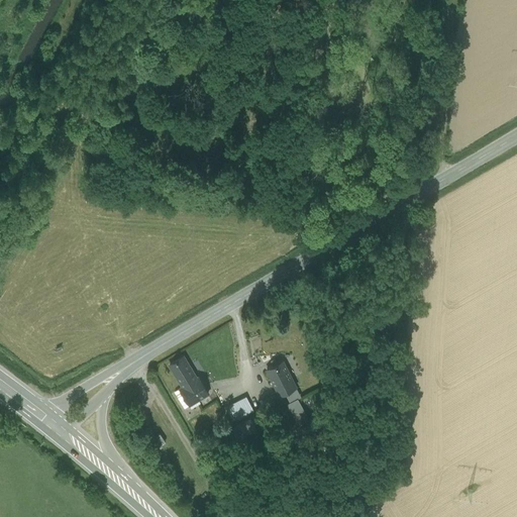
[(183,387),(179,389),(189,405),(208,394),(198,377),(196,379),(183,356),(170,365),(183,387)]
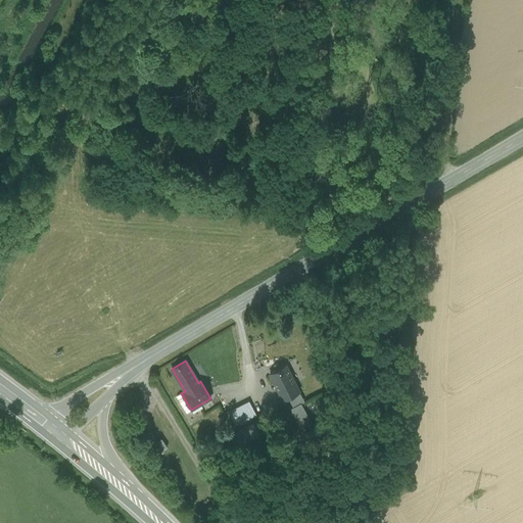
[(286,366),(270,374),(283,399),(299,391),(286,366)]
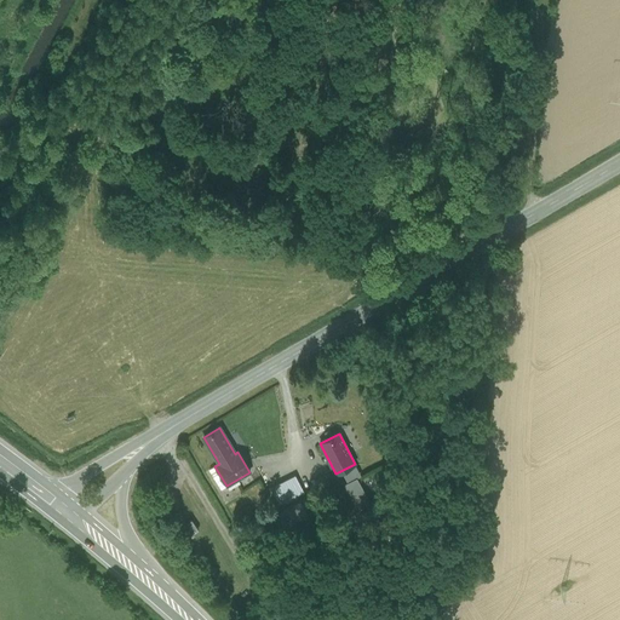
[(224,488),(227,486),(214,466),(212,469),(224,488)]
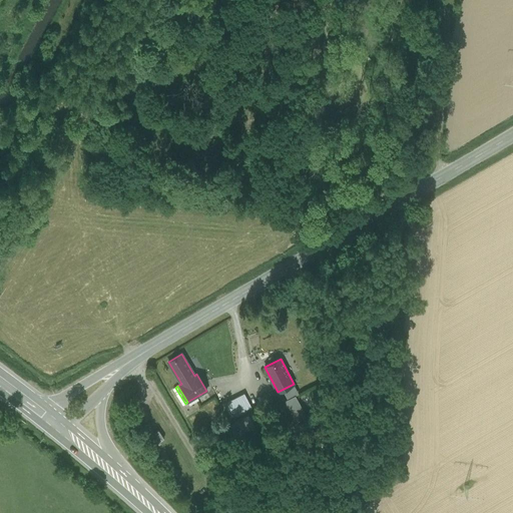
[(244,394),(223,404),(230,416),(250,406),(244,394)]
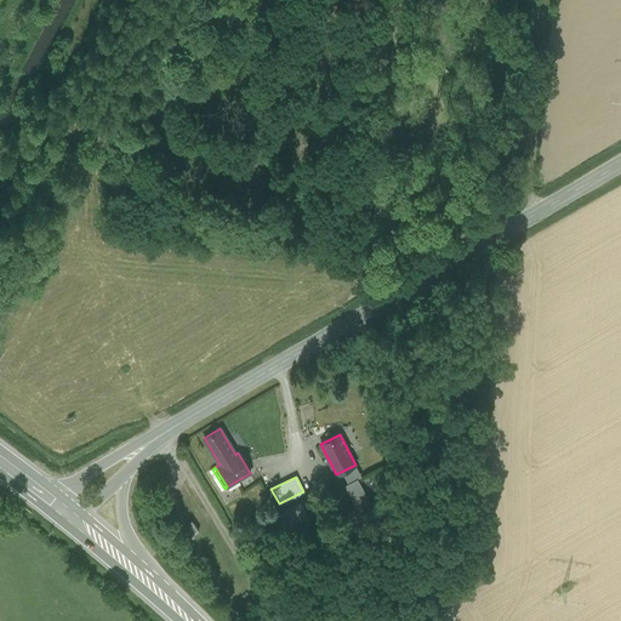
[(358,479),(346,485),(353,499),(365,493),(358,479)]
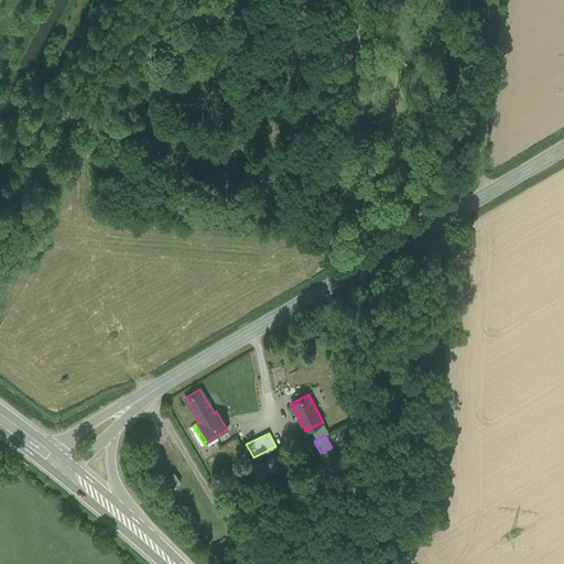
[(336,455),(332,447),(321,453),(325,461),(336,455)]
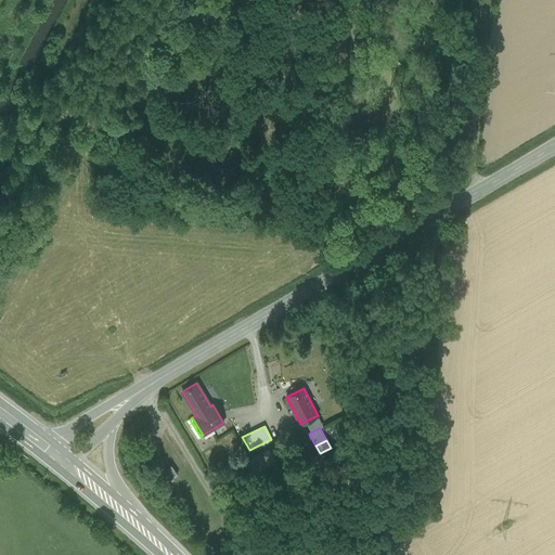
[(278,464),(269,448),(254,455),(262,473),(278,464)]
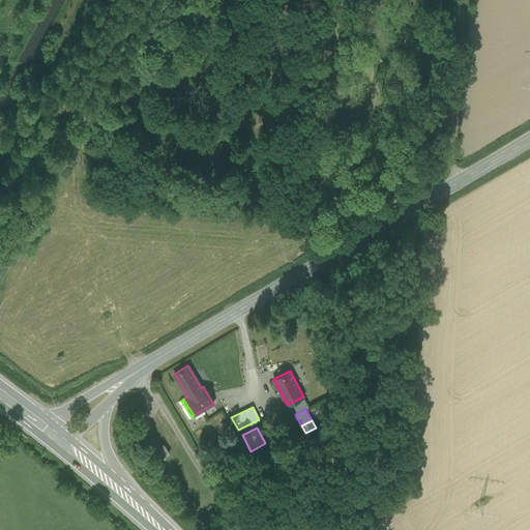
All buildings are outlined.
